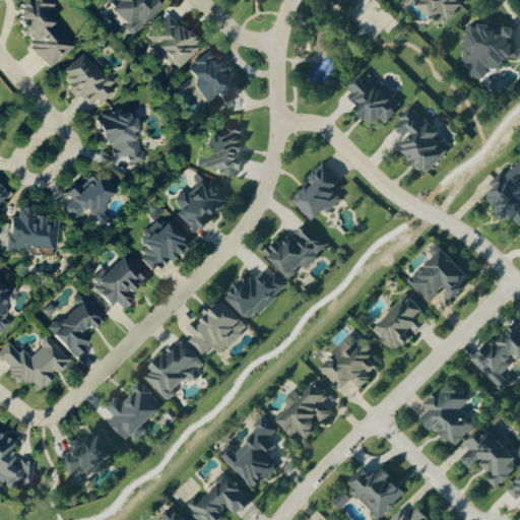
[(73,46),(45,11),(54,4),(51,0),(20,0),(14,6),(28,23),(21,28),(34,43),(30,45),(47,66),(73,46)]
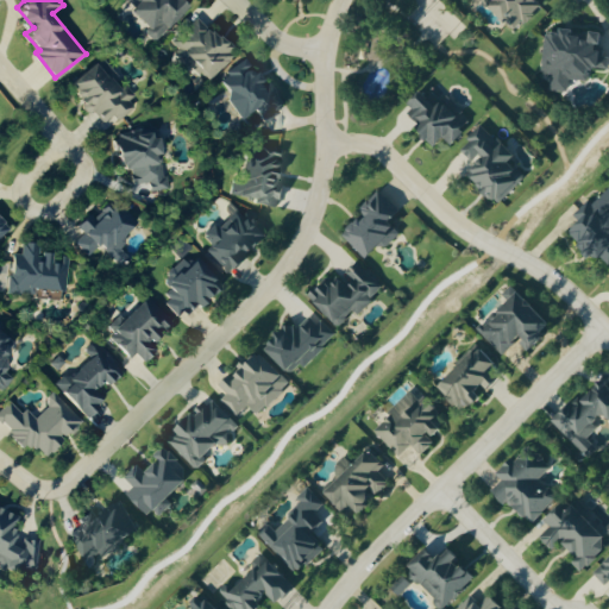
[(124,0),(151,25),(145,32),(154,39),(187,4),(182,0),(124,0)]
